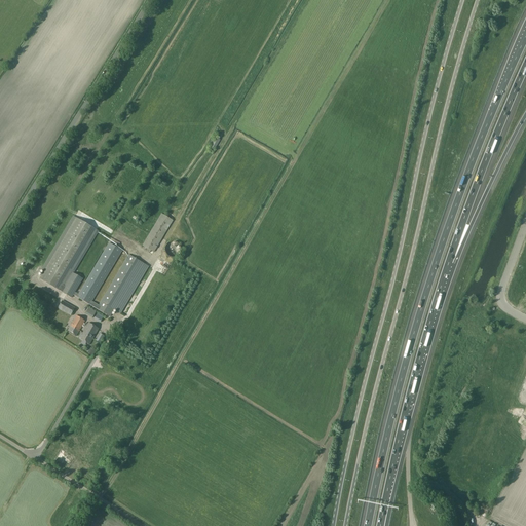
[(213,151),(220,140),(216,138),(209,149),(213,151)]
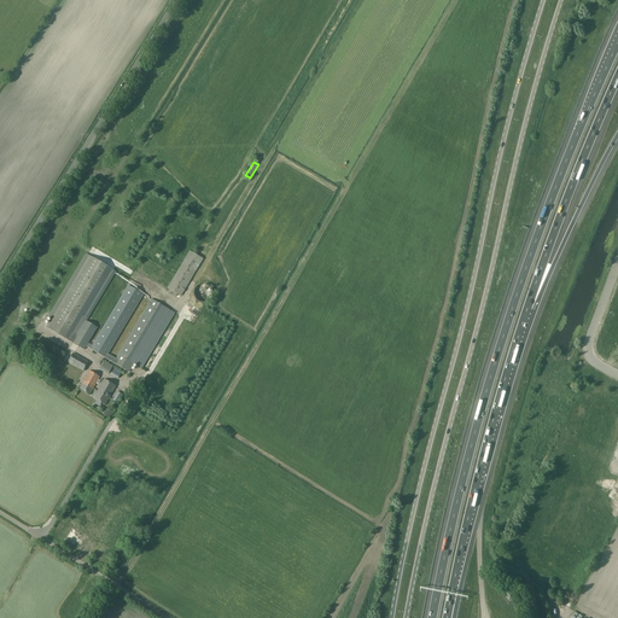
[(180,296),(203,258),(190,251),(168,287),(174,291),(172,295),(175,296),(178,293),(180,296)]
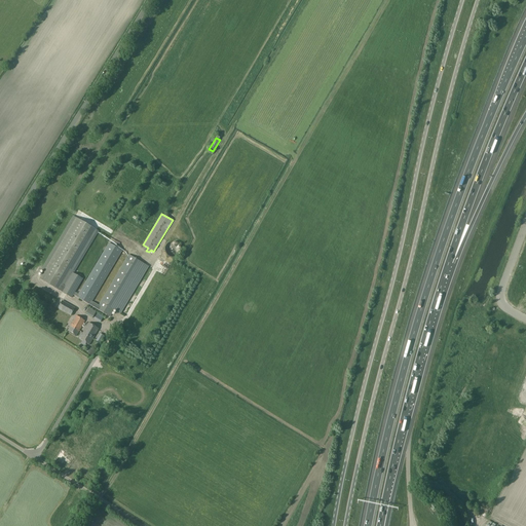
[(78,295),(75,293),(83,279),(74,273),(98,233),(95,232),(96,229),(73,216),(41,270),(43,271),(39,279),(71,298),(73,295),(110,317),(114,309),(143,263),(128,255),(99,305),(92,302),(91,302),(122,251),(109,242),(78,295)]
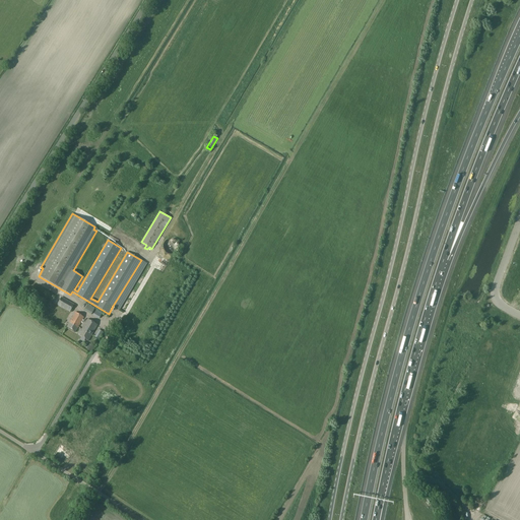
[(147,263),(141,260),(113,306),(119,310),(147,263)]
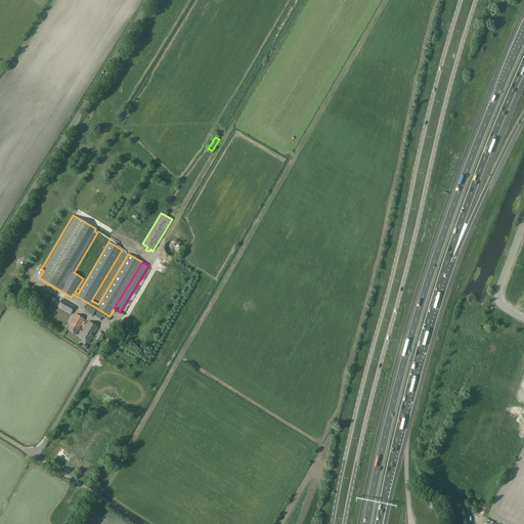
[(61,300),(57,307),(71,314),(75,307),(61,300)]
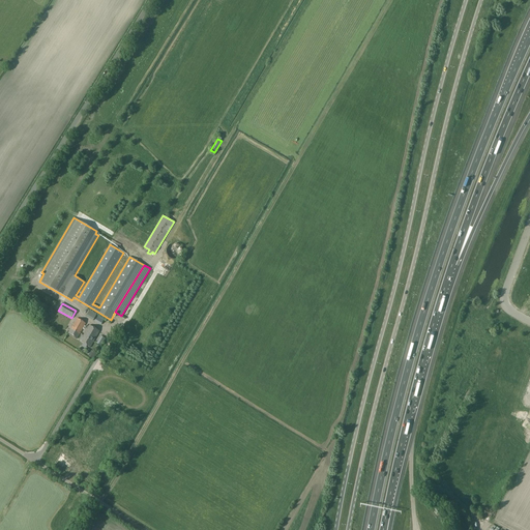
[(93,321),(96,315),(89,311),(86,317),(93,321)]
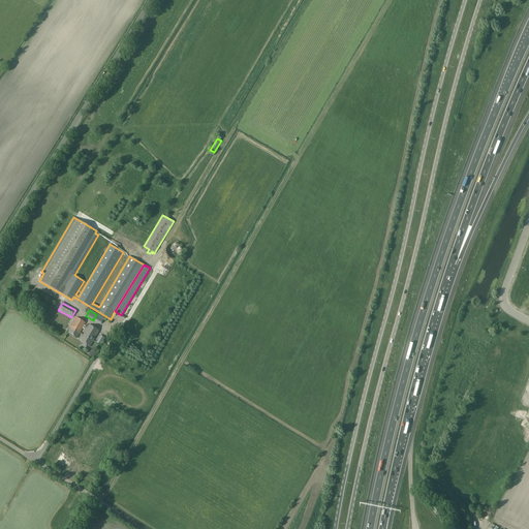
[(76,338),(86,323),(76,318),(68,333),(76,338)]
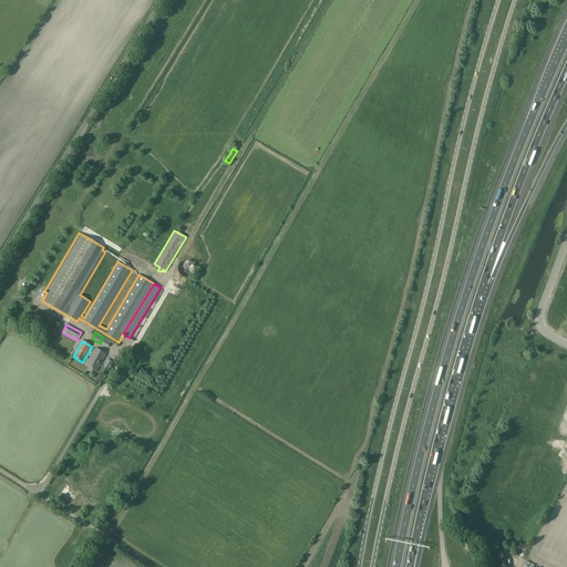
[(96,372),(106,356),(95,349),(85,366),(96,372)]
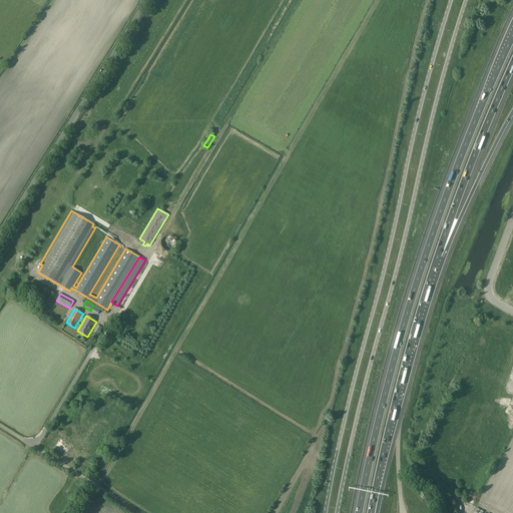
[(64,459),(72,451),(61,440),(53,449),(64,459)]
